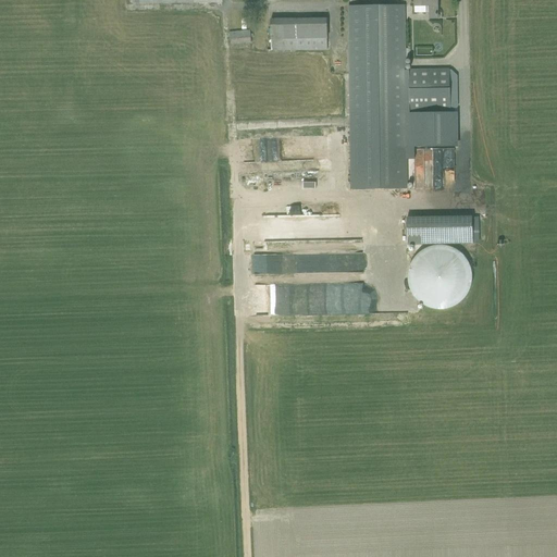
[(437,0),(415,0),(415,5),(415,13),(430,13),(430,19),(438,19),(437,0)]
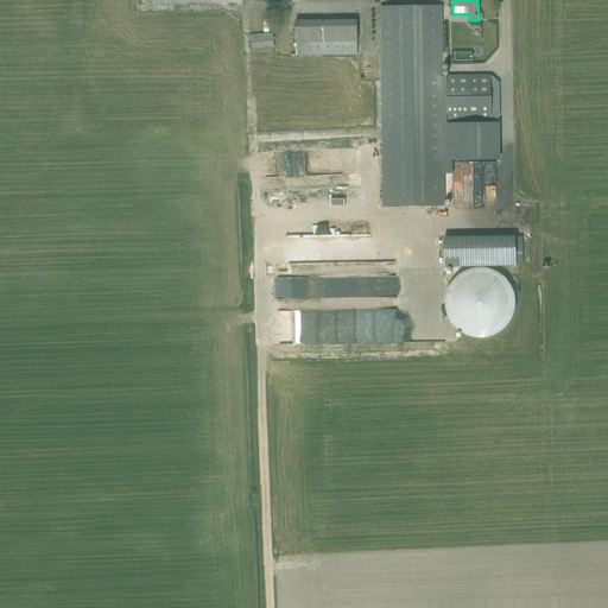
[(443,122),(441,6),(380,7),(384,208),(444,207),(443,160),(443,122)]
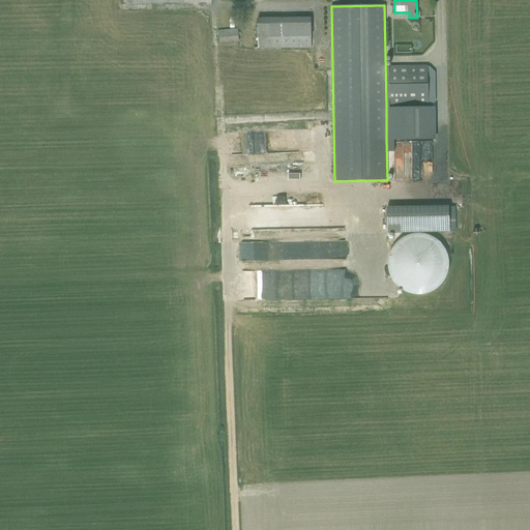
[(311,18),(257,19),(258,39),(258,50),(278,49),(312,49),(311,18)]
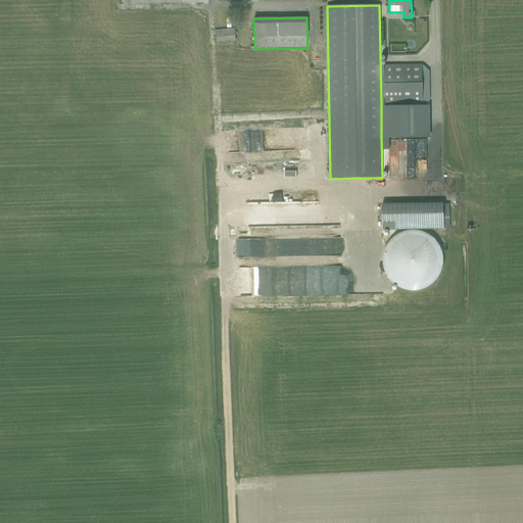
[(384,66),(380,66),(381,105),(381,138),(389,138),(422,138),(421,106),(422,106),(422,104),(422,66),(422,64),(384,65),(384,66)]
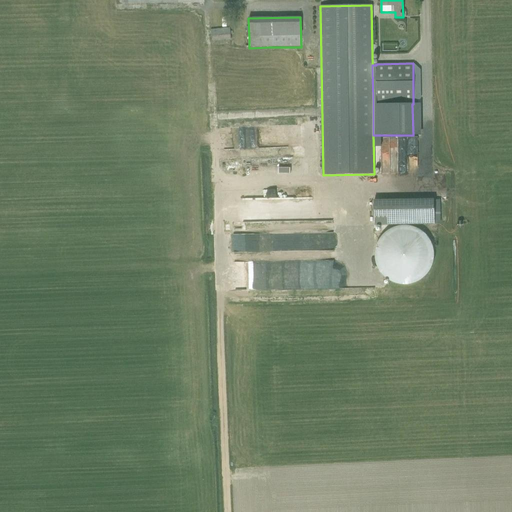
[(433,224),(432,200),(412,200),(413,224),(433,224)]
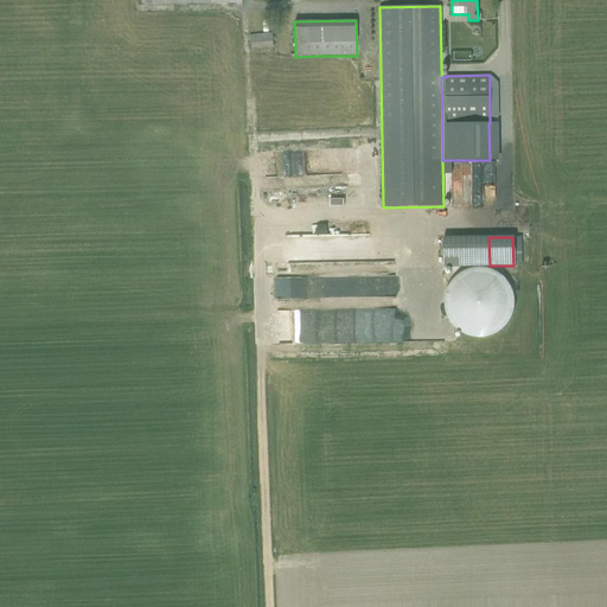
[(477,268),(472,268),(466,270),(461,273),(457,276),(452,280),(448,285),(446,289),(443,295),(443,301),(443,306),(443,312),(446,318),(448,323),(452,327),(457,331),(461,334),(466,337),(472,338),(477,339),(483,339),(489,338),(493,336),(499,333),(503,330),(508,325),(510,320),(512,314),(513,310),(515,304),(513,298),(512,292),(510,287),(508,282),(503,278),(499,274),(493,272),(489,269),(483,268),(477,268)]
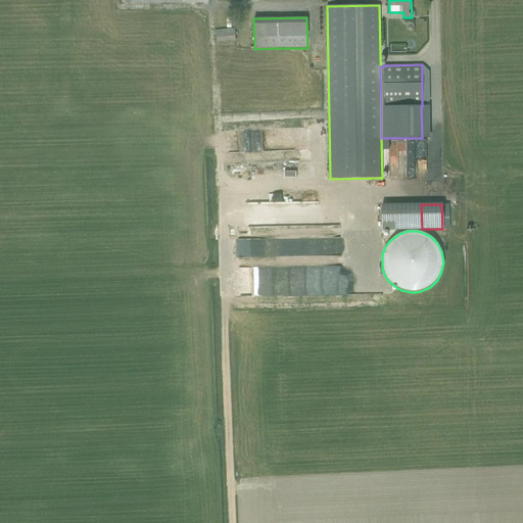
[(333,240),(332,252),(357,253),(358,241),(333,240)]
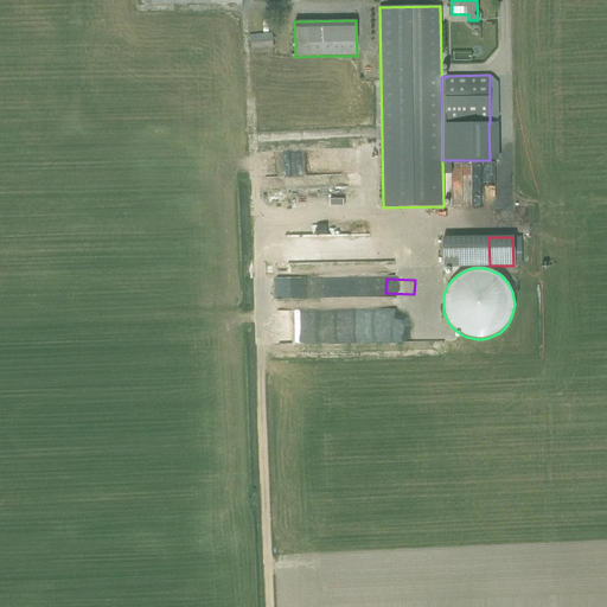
[(311,281),(302,281),(302,298),(343,298),(343,281),(311,281)]
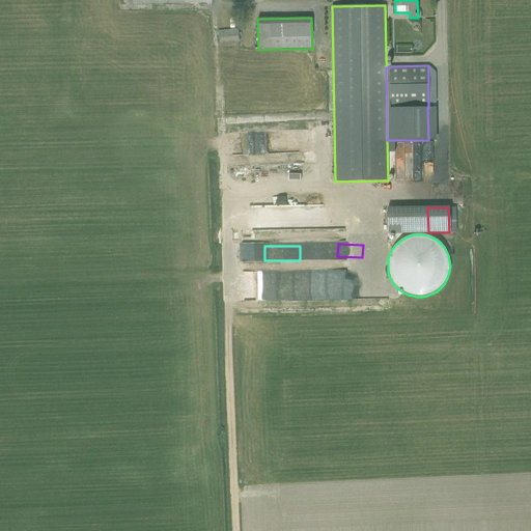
[(354,299),(354,272),(325,272),(326,299),(354,299)]
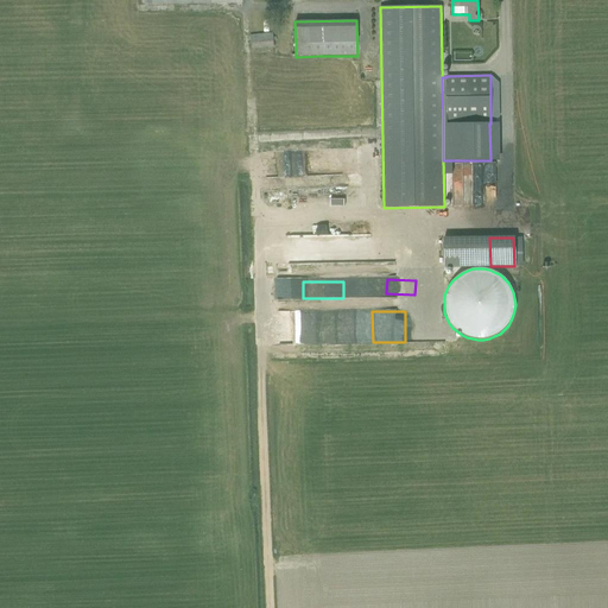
[(406,325),(405,337),(415,339),(416,327),(406,325)]
